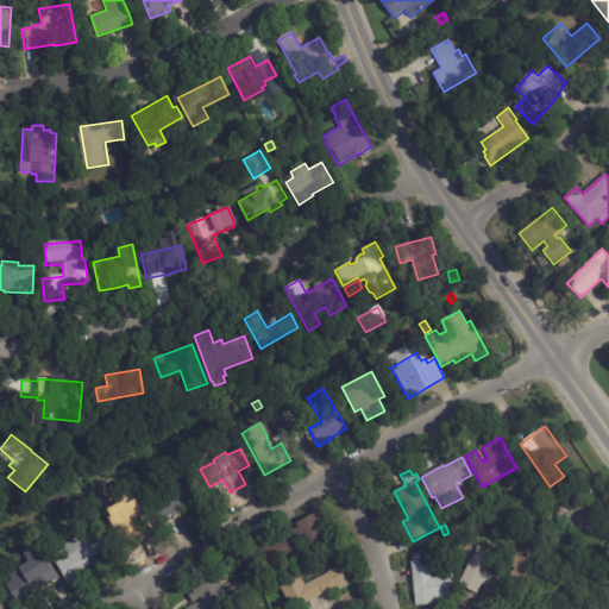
[(187,508),(164,520),(156,503),(164,500),(158,488),(187,475),(201,501),(187,508)]
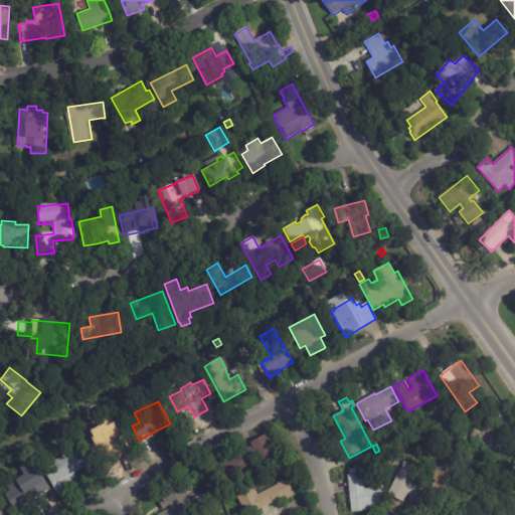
[(489,417),(486,412),(491,409),(494,415),(489,417)]
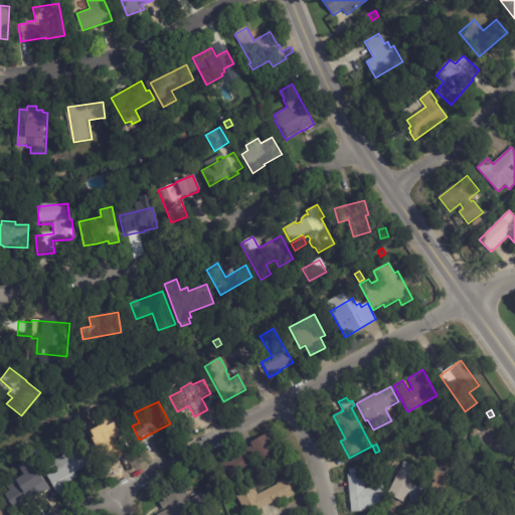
[(120,451),(109,457),(109,456),(97,462),(88,446),(100,439),(97,432),(120,419),(131,441),(126,444),(127,447),(120,451)]
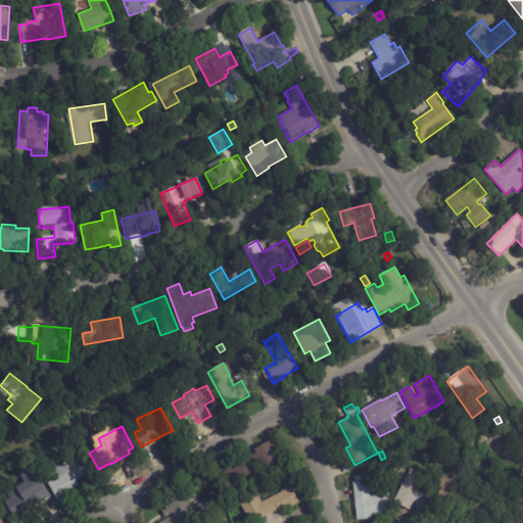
[(484,438),(483,445),(477,444),(479,434),(485,434),(484,438)]
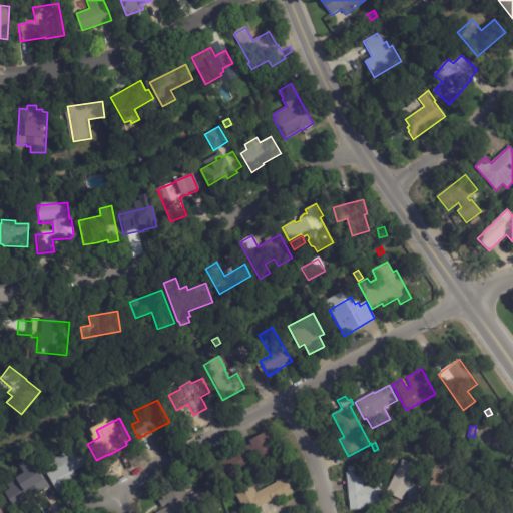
[(272,444),(279,456),(263,465),(260,461),(228,479),(219,463),(250,445),(248,442),(266,433),(272,444)]
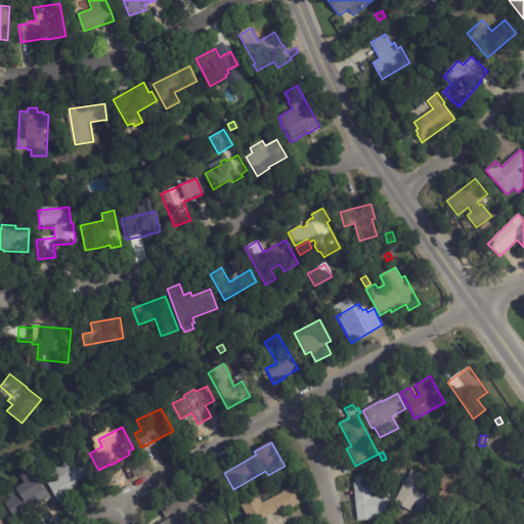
[(70,498),(58,505),(42,476),(80,455),(90,474),(71,484),(77,494),(70,498)]
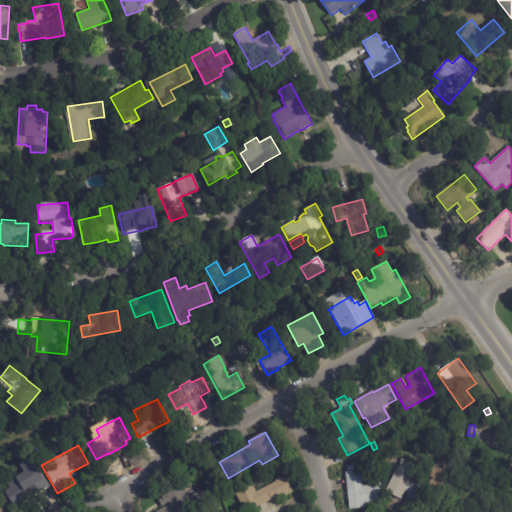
[(411,479),(416,482),(416,491),(420,491),(420,503),(407,502),(407,493),(405,492),(401,500),(385,492),(401,460),(417,468),(411,479)]
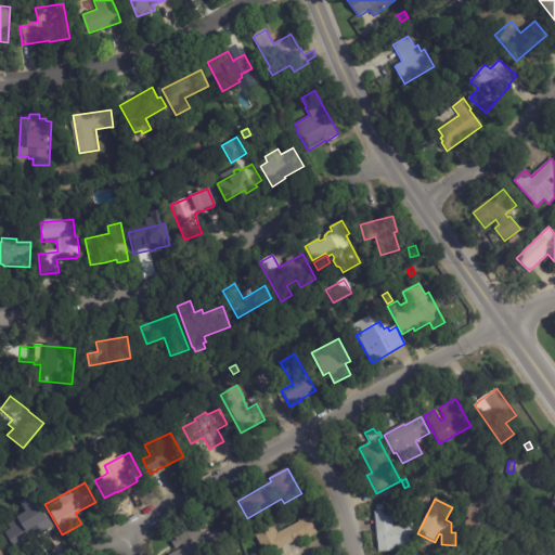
[(127,510),(118,519),(106,510),(116,500),(128,510),(127,510)]
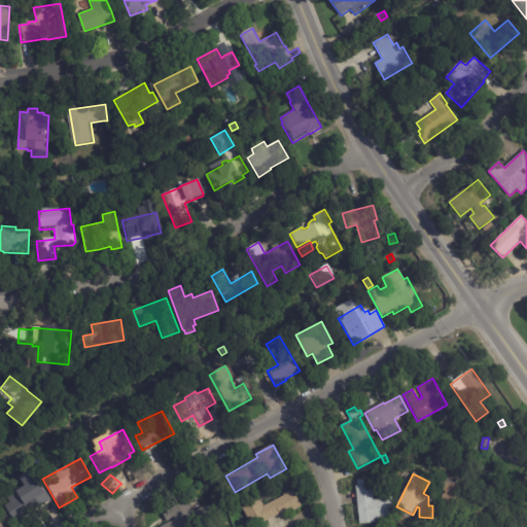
[(376,524),(359,525),(355,487),(357,487),(357,481),(367,480),(367,486),(372,486),(374,500),(379,500),(377,485),(391,484),(394,518),(376,520),(376,524)]
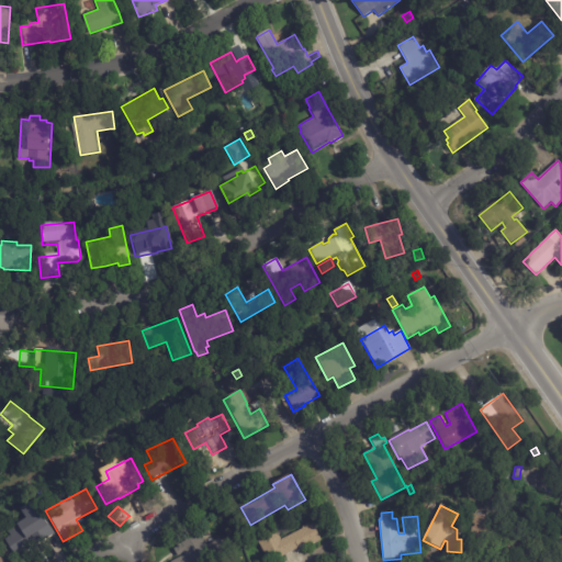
[(549,513),(557,515),(555,523),(548,520),(549,513)]
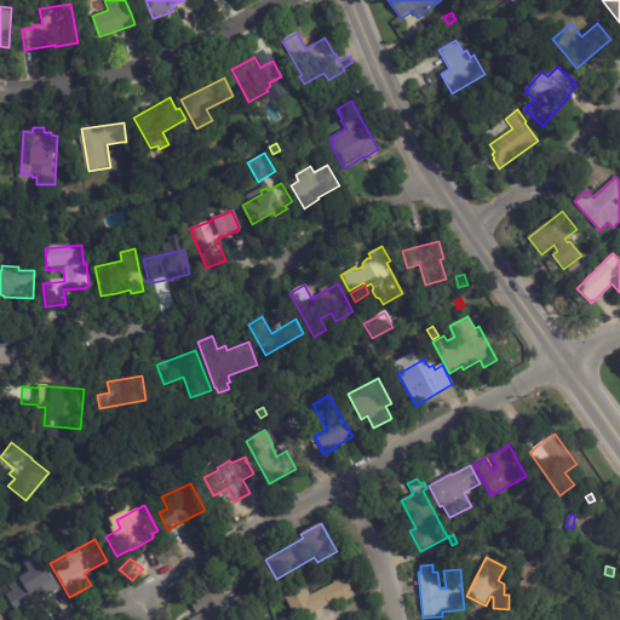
[(527,602),(522,602),(523,591),(515,591),(516,568),(551,570),(549,604),(527,602)]
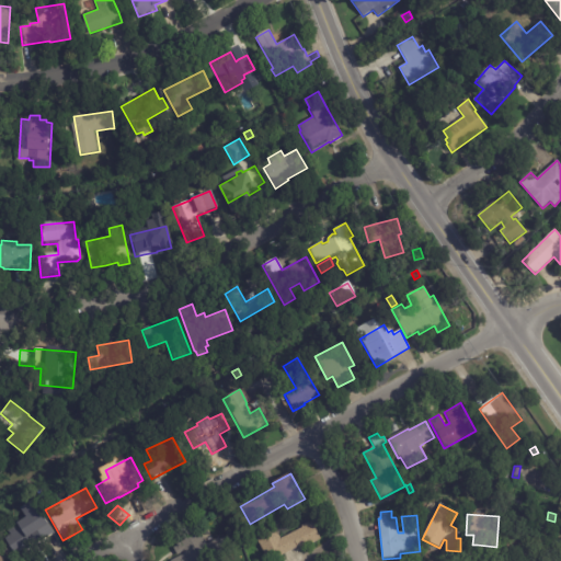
[(49,535),(14,557),(3,539),(19,529),(15,525),(26,517),(30,523),(38,517),(49,535)]
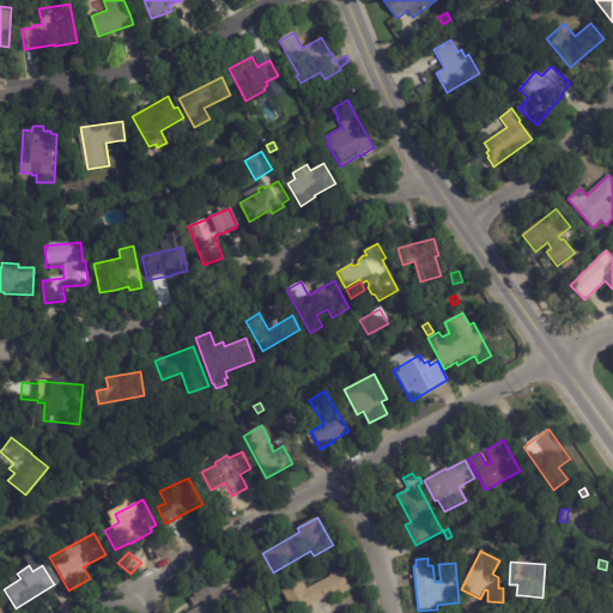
[(350,589),(327,602),(325,598),(295,612),(292,612),(281,590),(301,580),(307,589),(331,577),(329,575),(340,570),(350,589)]
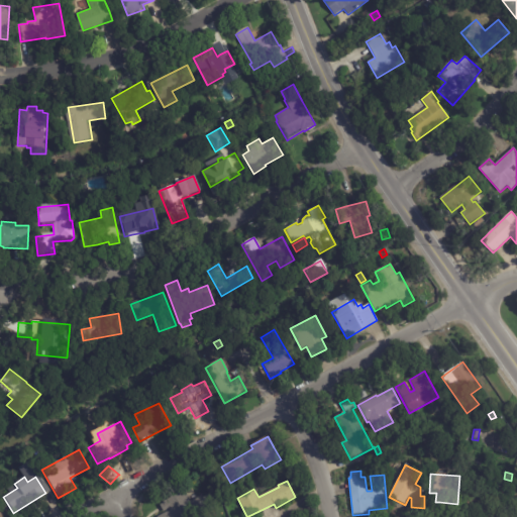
[(505,488),(503,502),(486,500),(484,510),(470,508),(473,483),(505,488)]
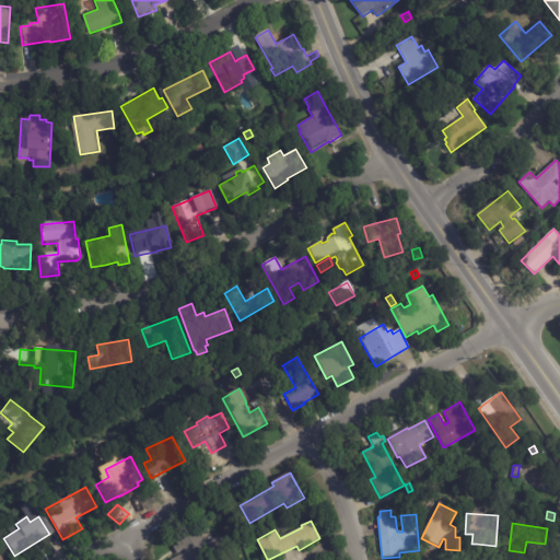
[(200,533),(206,544),(219,537),(220,538),(231,534),(236,545),(226,550),(226,551),(209,559),(173,559),(184,555),(183,552),(177,556),(173,548),(176,547),(176,545),(200,532),(200,533)]
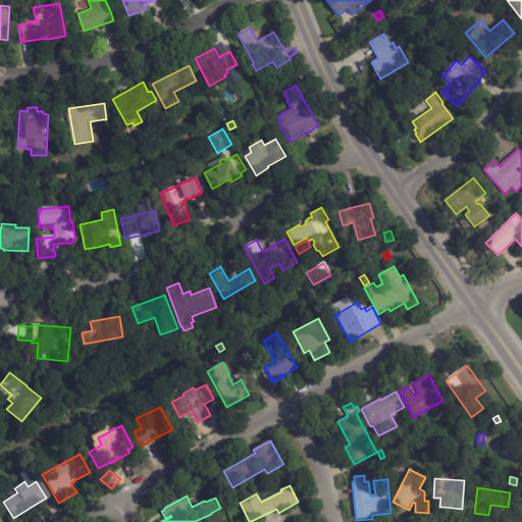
[(521,521),(518,521),(512,507),(521,502),(521,521)]
